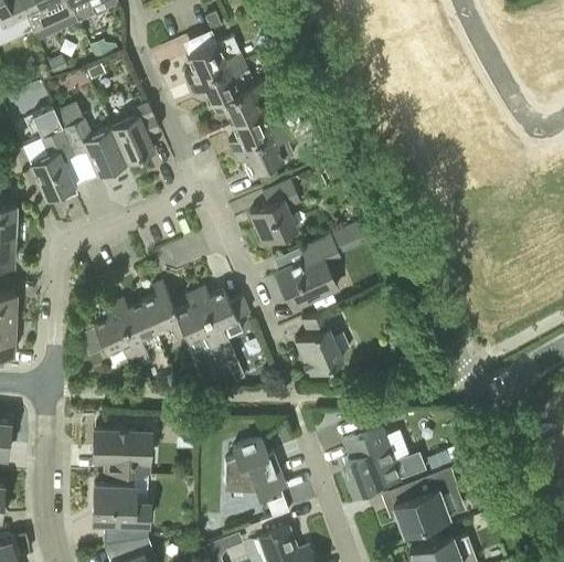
[(31,22),(21,0),(0,0),(0,41),(17,34),(19,39),(34,32),(31,23),(31,22)]
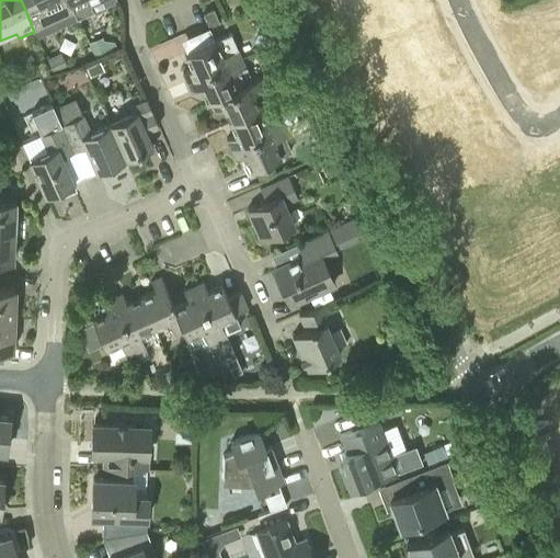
[(34,32),(75,13),(69,0),(21,0),(31,22),(31,23),(34,32)]
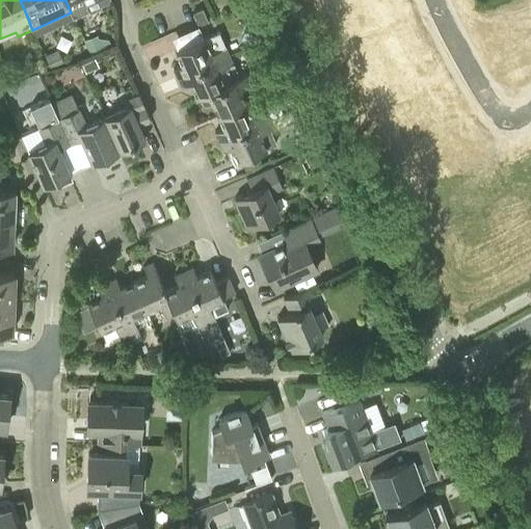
[(65,0),(71,12),(98,1),(101,0),(65,0)]
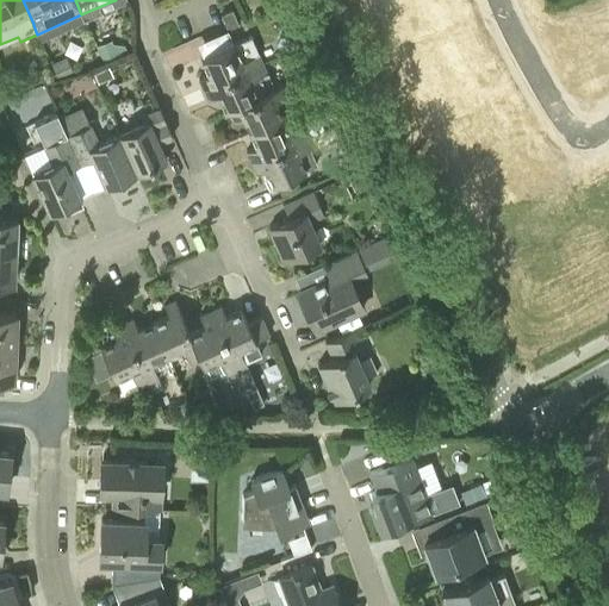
[(232,12),(222,17),(229,32),(240,27),(232,12)]
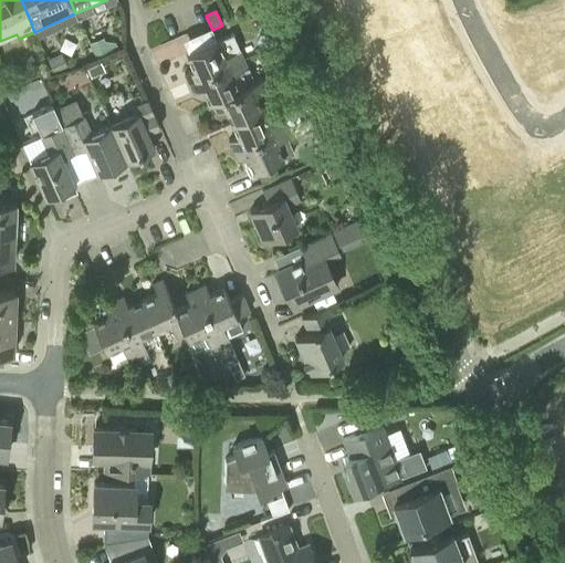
[(185,75),(189,85),(244,61),(240,52),(233,37),(230,38),(188,56),(194,71),(185,75)]
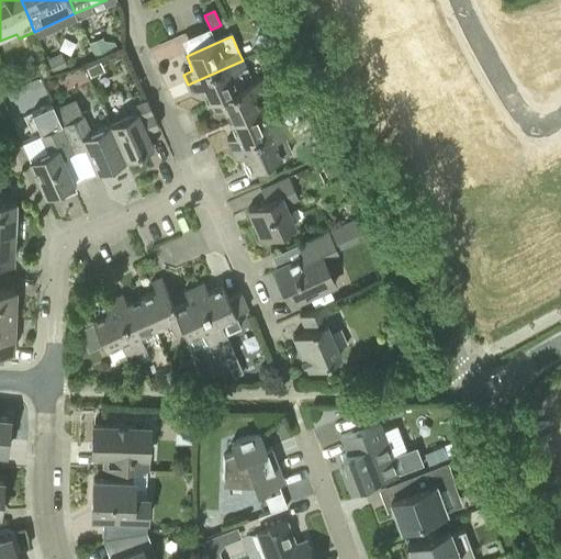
[(266,36),(259,36),(255,43),(259,48),(267,48),(270,43),(266,36)]
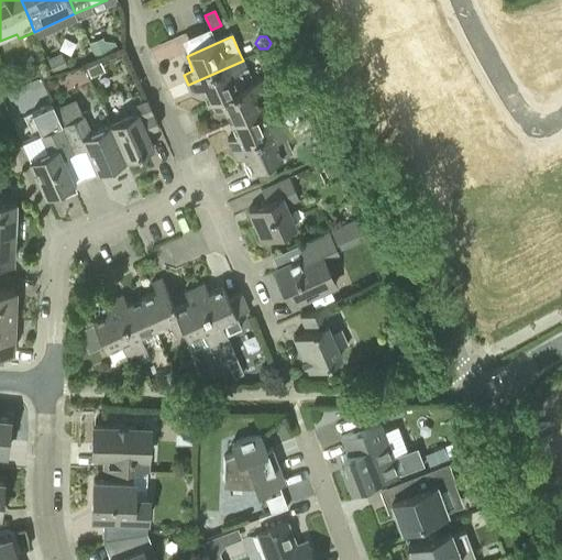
[(90,45),(96,58),(109,53),(103,40),(90,45)]
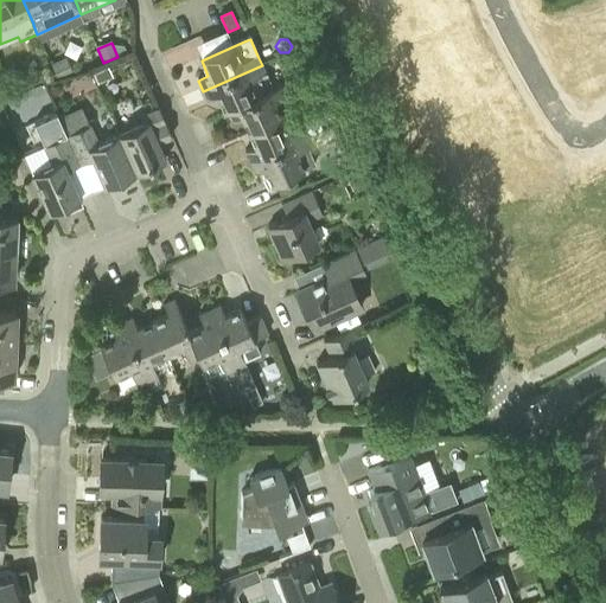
[(282,59),(287,70),(300,64),(295,53),(282,59)]
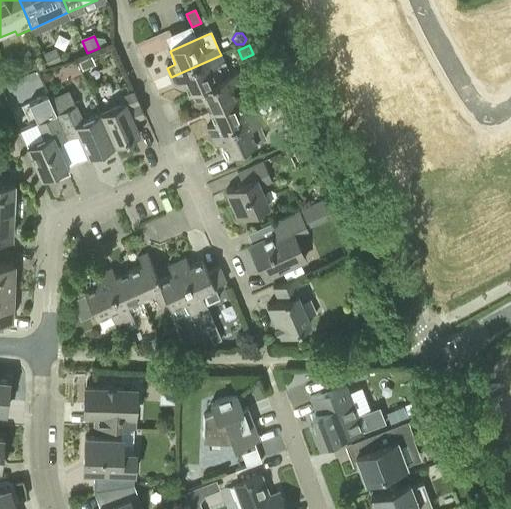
[(56,50),(43,56),(49,67),(61,61),(56,50)]
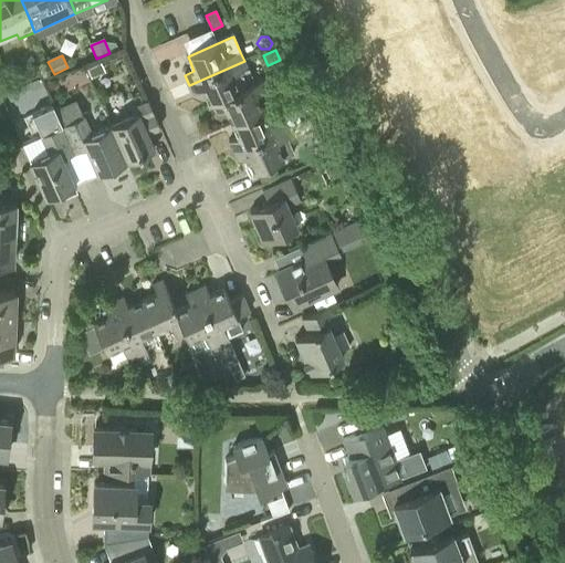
[(254,86),(254,85),(244,61),(189,85),(194,96),(203,92),(210,106),(212,105),(254,86)]
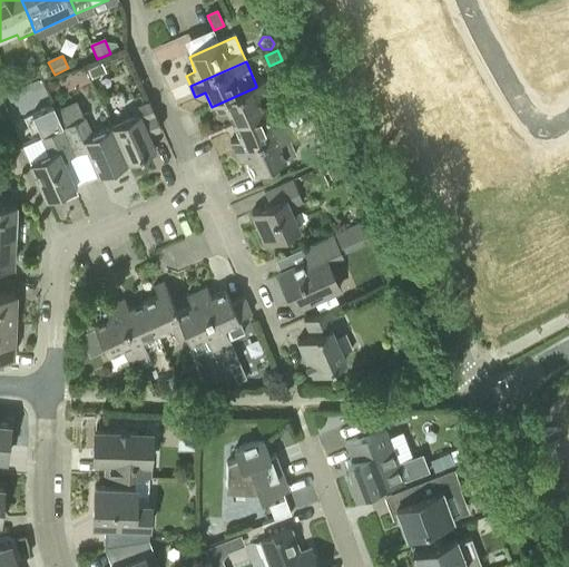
[(102,65),(88,71),(92,81),(108,75),(102,65)]
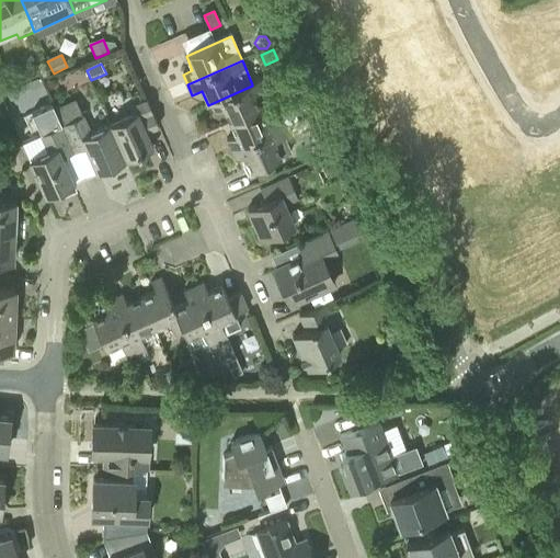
[(252,86),(210,104),(215,114),(224,110),(230,124),(259,111),(252,95),(270,88),(265,79),(252,84),(252,86)]
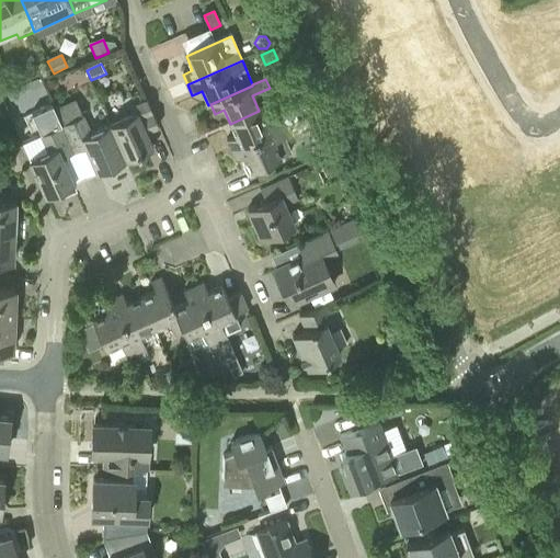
[(299,94),(288,99),(293,110),(304,104),(308,102),(304,92),(299,94)]
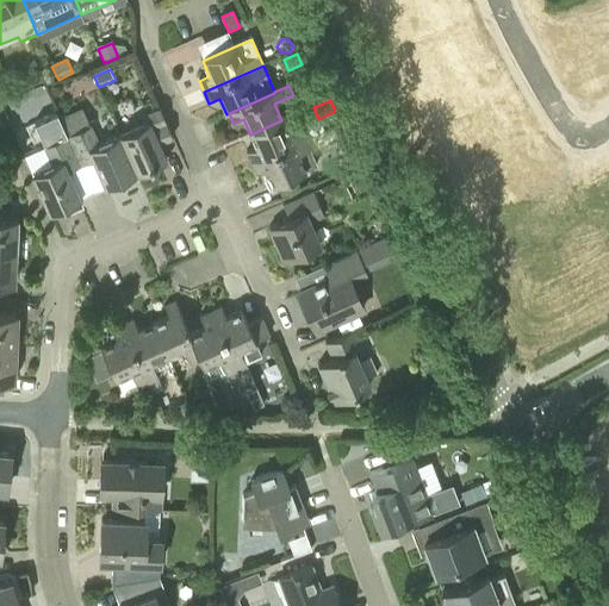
[(137,175),(119,135),(99,144),(82,110),(60,120),(67,136),(67,137),(80,166),(93,160),(106,189),(137,175)]
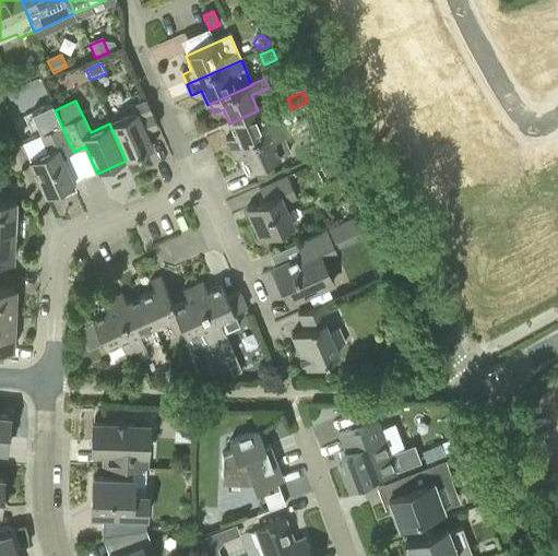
[(158,128),(146,101),(132,106),(134,113),(109,123),(126,161),(153,149),(146,133),(158,128)]
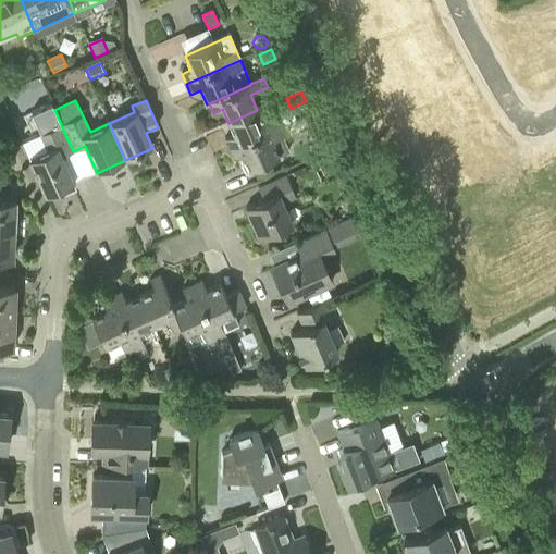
[(225,140),(230,150),(285,126),(280,115),(263,123),(257,110),(229,123),(235,136),(225,140)]
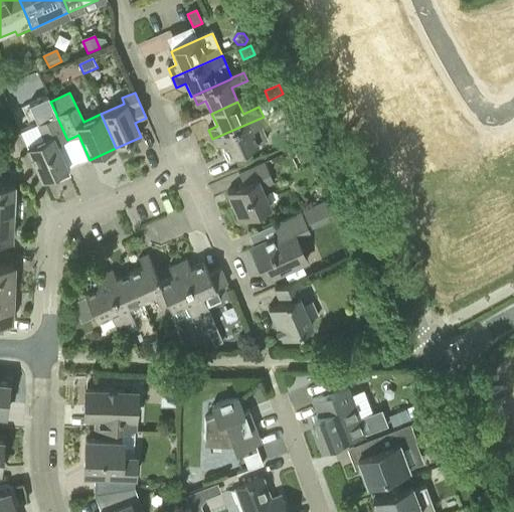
[(282,109),(264,117),(267,126),(286,118),(282,109)]
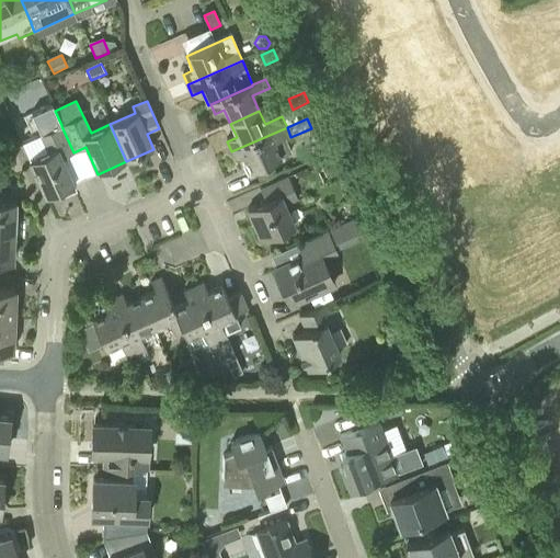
[(30,161),(37,178),(46,197),(75,185),(61,158),(73,152),(61,126),(41,135),(48,152),(30,161)]
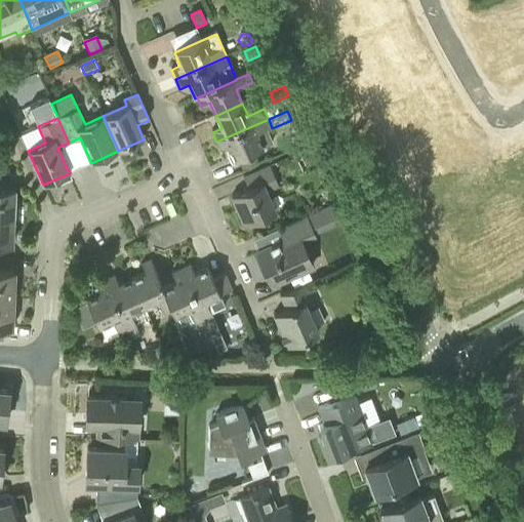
[(272,128),(269,119),(216,142),(220,152),(230,148),(235,161),(273,144),(268,130),(272,128)]
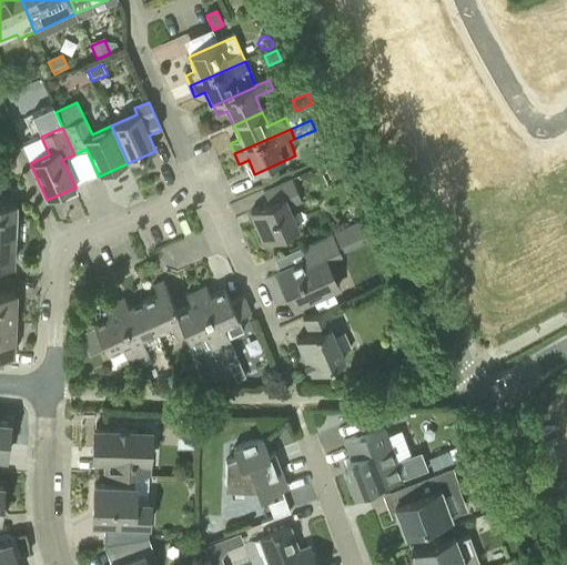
[(345,177),(340,162),(325,169),(332,182),(345,177)]
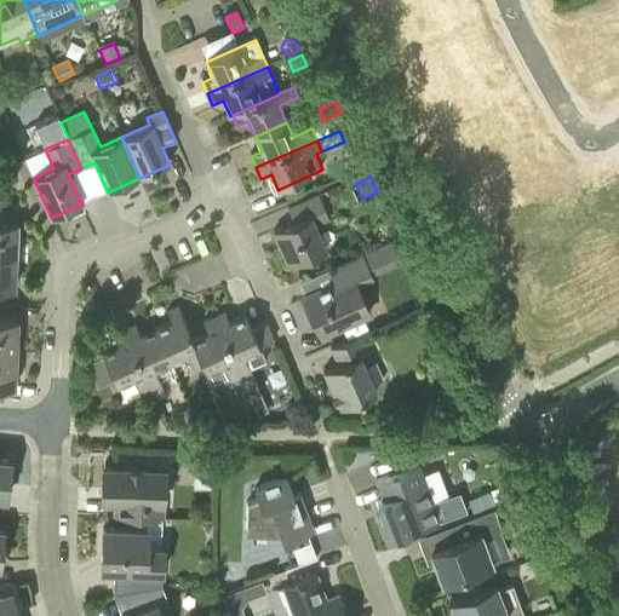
[(275,234),(290,268),(325,251),(315,226),(328,220),(319,197),(288,211),(294,224),(275,234)]
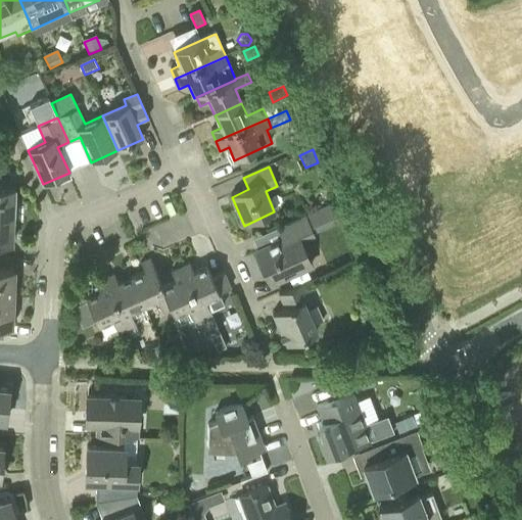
[(0,217),(13,218),(14,189),(0,187),(0,217)]
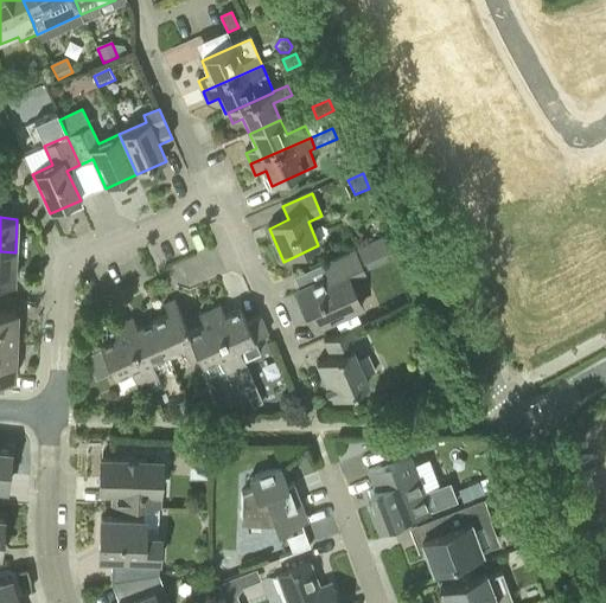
[(362,273),(376,267),(367,245),(352,251),(362,273)]
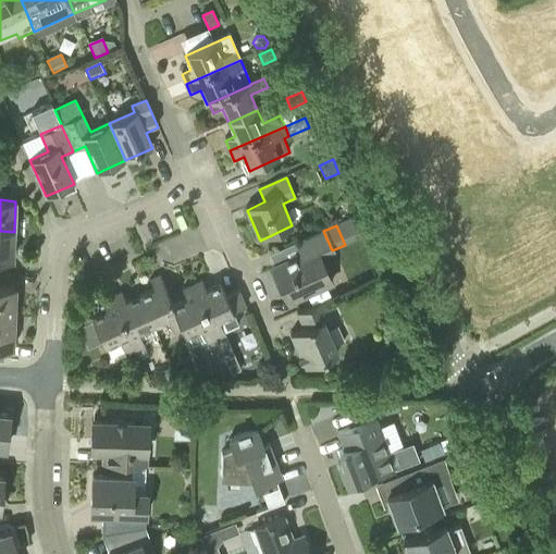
[(0,261),(13,262),(14,232),(0,231),(0,261)]
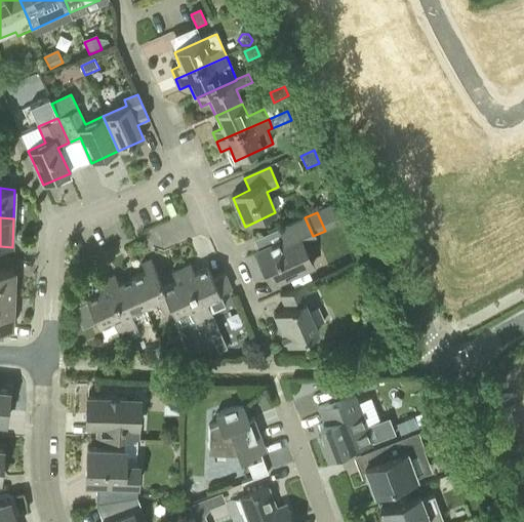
[(257,253),(272,286),(312,268),(300,241),(313,236),(305,217),(279,229),(283,240),(257,253)]
